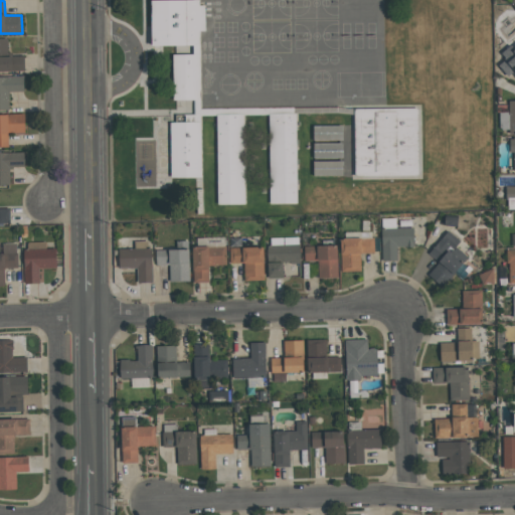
[(200,0),(200,45),(155,45),(154,0),(200,0)]
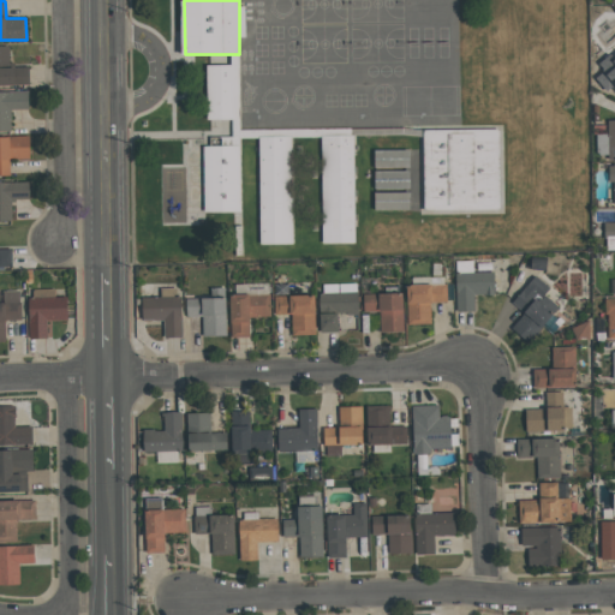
[(9,46),(0,46),(0,85),(29,85),(29,66),(10,67),(9,46)]
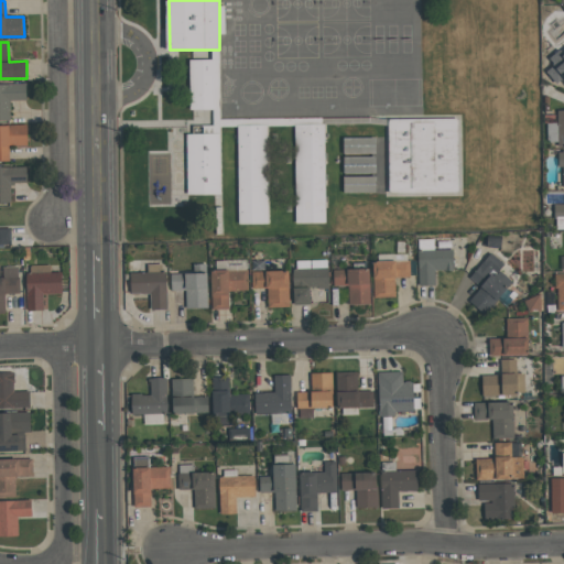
[(220,60),(220,109),(191,109),(191,60),(220,60)]
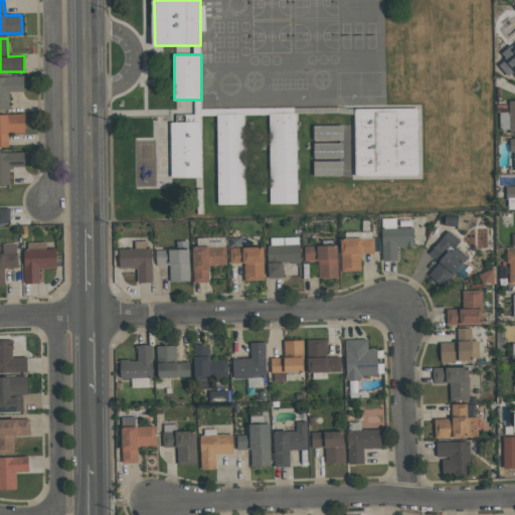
[(23,75),(0,76),(0,108),(9,109),(8,92),(24,91),(23,75)]
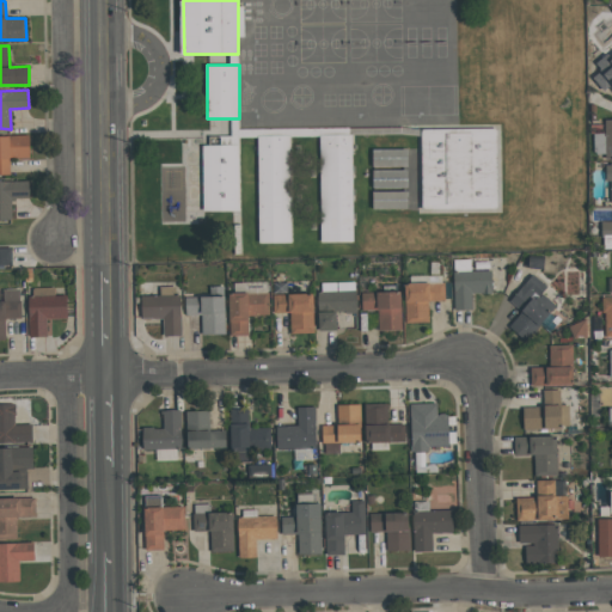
[(421,134),(422,214),(496,213),(495,133),(421,134)]
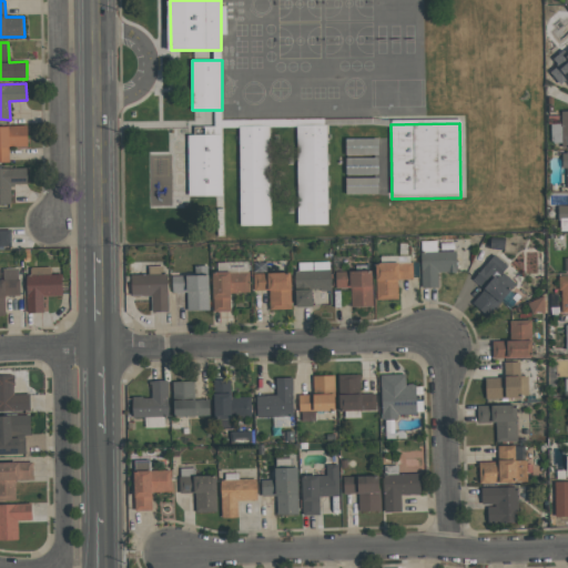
[(296,124),(297,223),(331,223),(330,124),(296,124)]
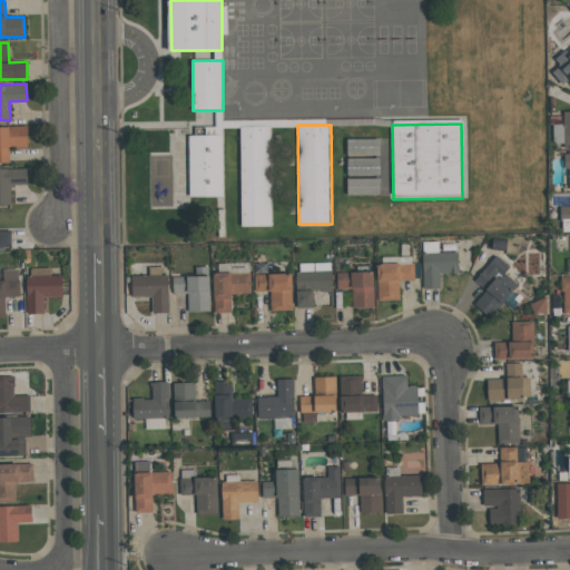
[(0,163),(9,163),(9,147),(27,147),(27,126),(0,126),(0,163)]
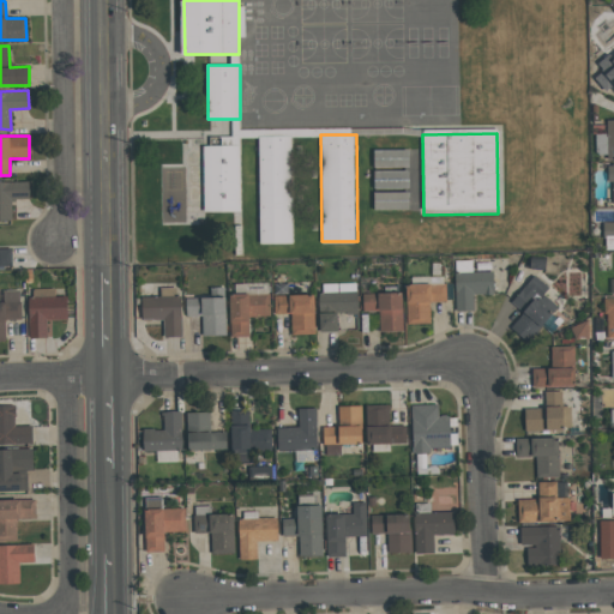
[(260,242),(294,242),(293,136),(259,136),(260,242)]
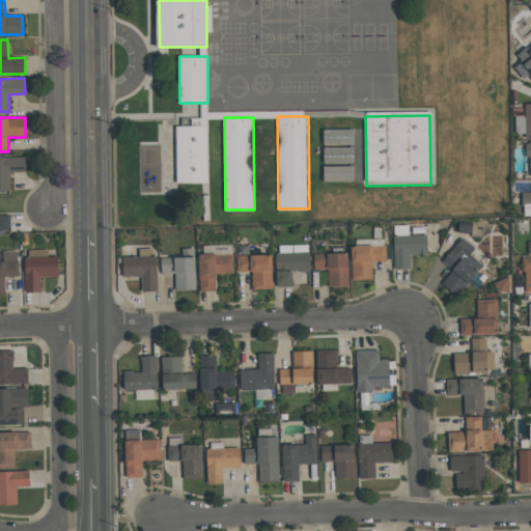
[(175,126),(176,183),(207,183),(207,126),(175,126)]
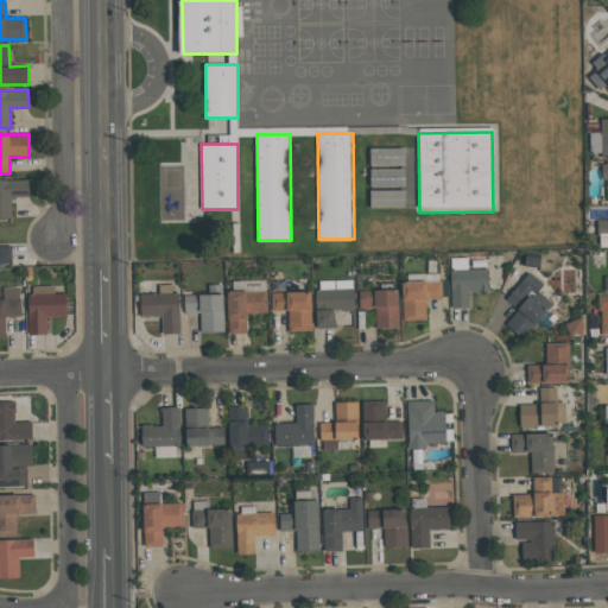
[(372,147),(372,165),(406,165),(406,147),(372,147)]
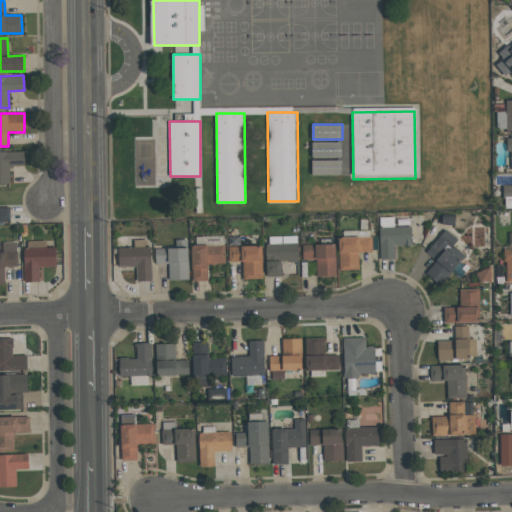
[(313,142),(313,157),(342,157),(341,142),(313,142)]
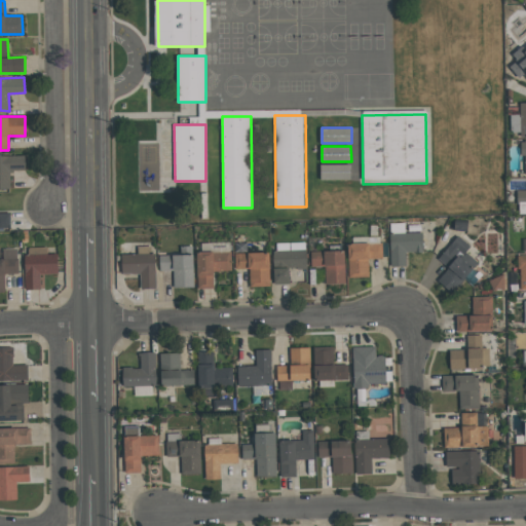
[(9,171),(25,171),(24,155),(0,155),(0,188),(10,189),(9,171)]
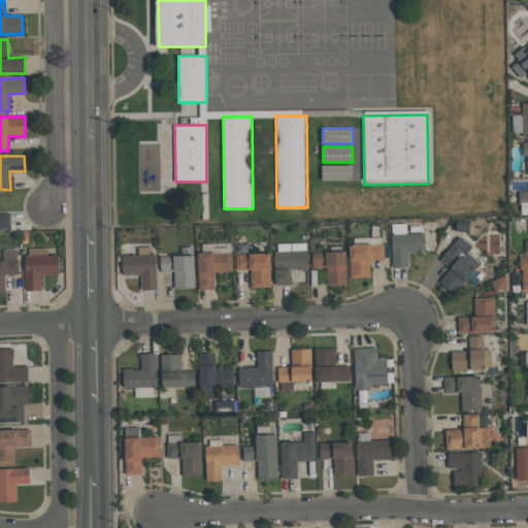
[(323,166),(323,182),(353,180),(353,165),(323,166)]
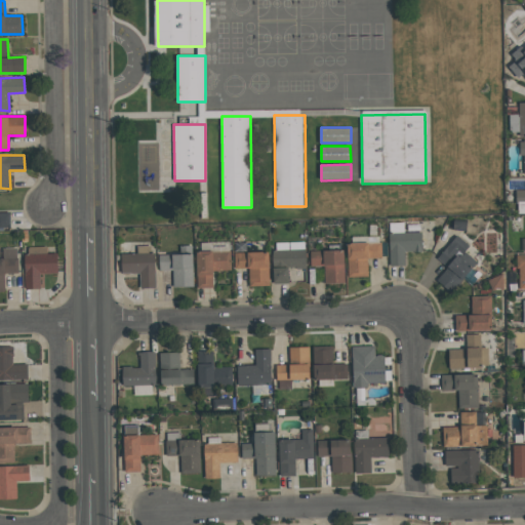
[(524,190),(515,191),(515,202),(524,202),(524,190)]
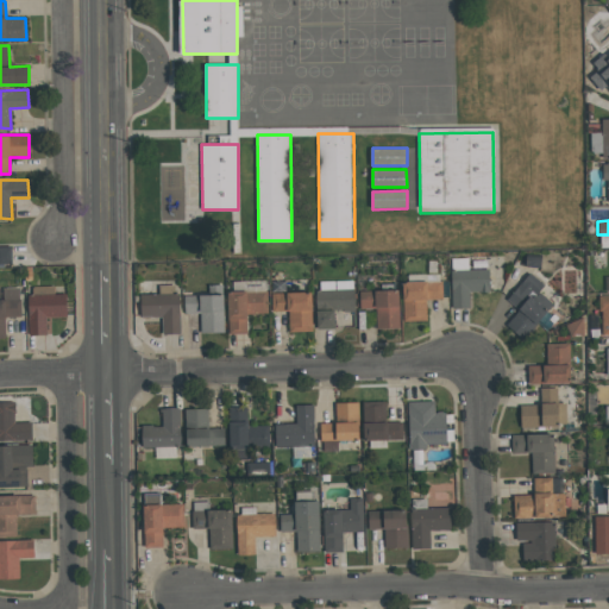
[(0,264),(11,265),(11,245),(0,245),(0,264)]
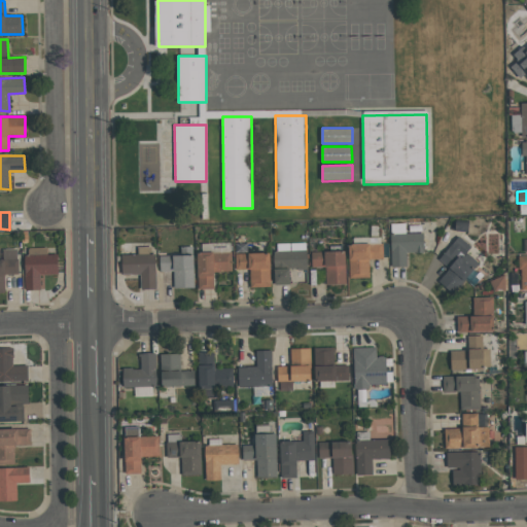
[(391,268),(406,267),(406,253),(423,252),(423,233),(390,234),(391,268)]
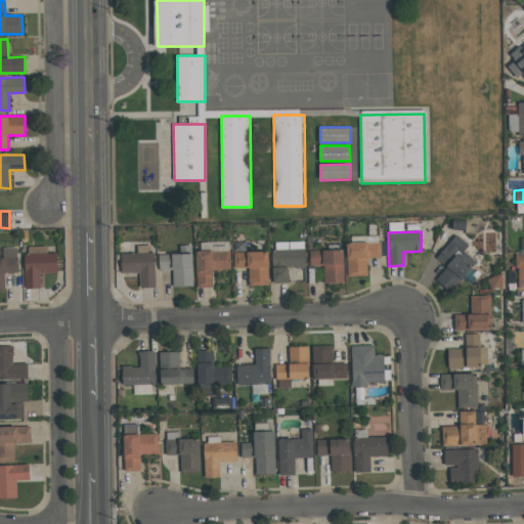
[(475,262),(464,252),(468,247),(455,234),(435,257),(446,267),(435,279),(448,292),(475,262)]
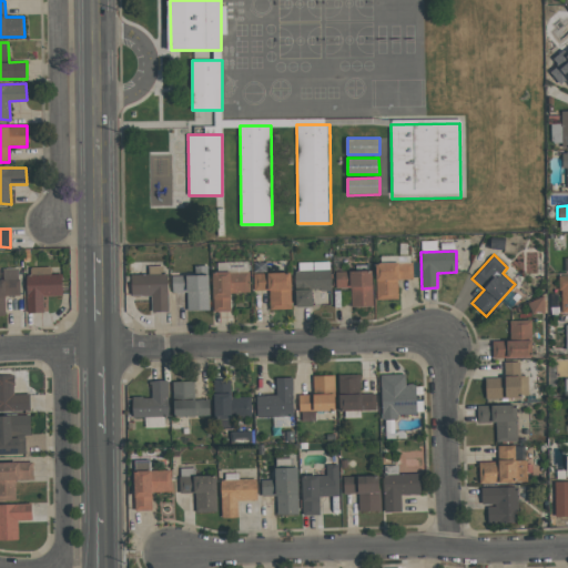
[(312,306),(312,291),(331,291),(330,262),(295,262),(296,306),(312,306)]
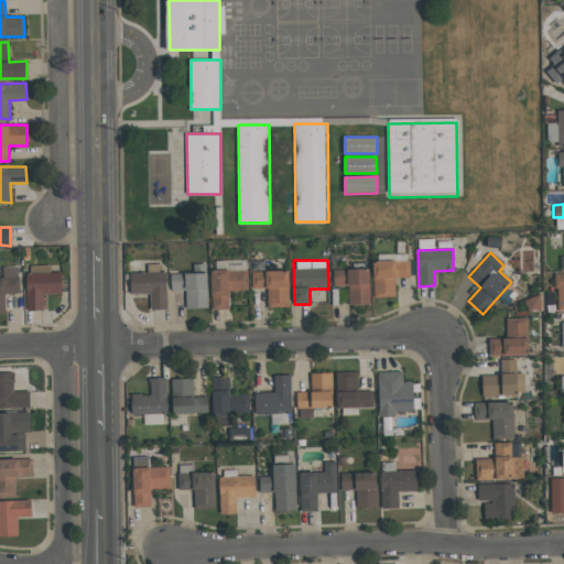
[(410,277),(409,260),(372,261),(373,297),(394,297),(394,278),(410,277)]
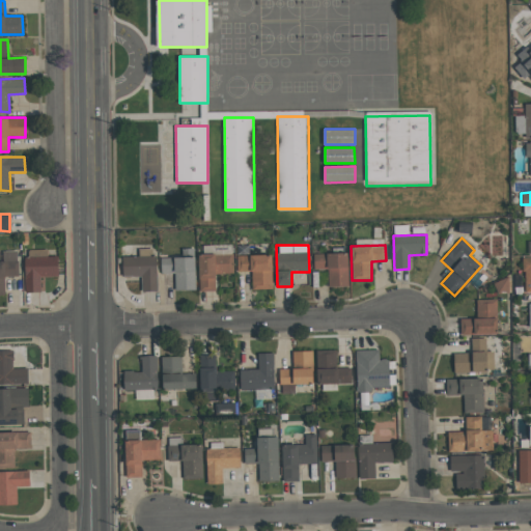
[(57,276),(57,256),(48,256),(48,249),(25,250),(25,292),(40,291),(39,277),(57,276)]
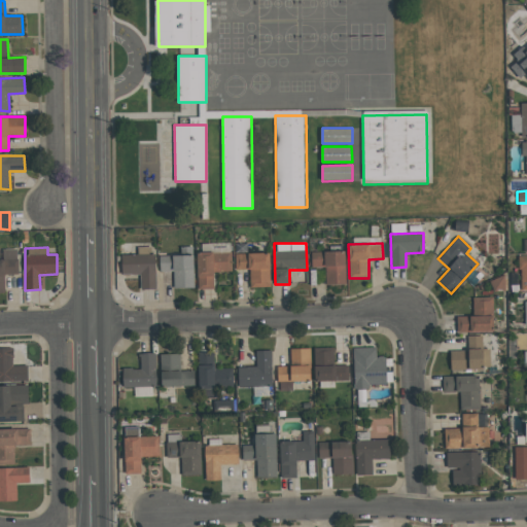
[(121,255),(121,275),(139,275),(140,289),(154,289),(153,247),(137,247),(138,254),(121,255)]
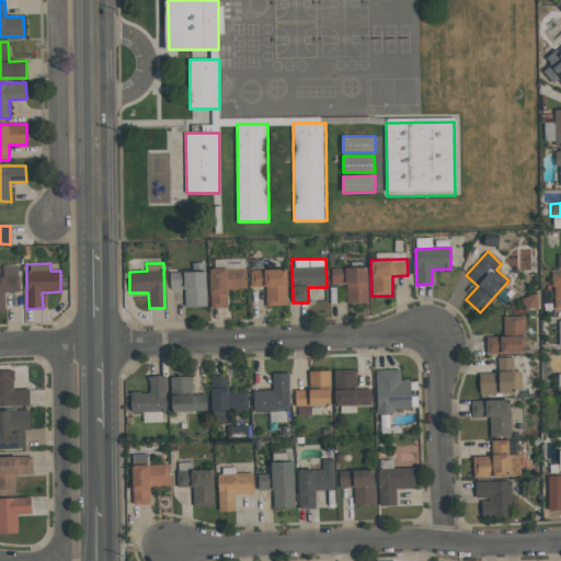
[(18,265),(0,265),(0,311),(6,311),(4,292),(19,292),(18,265)]
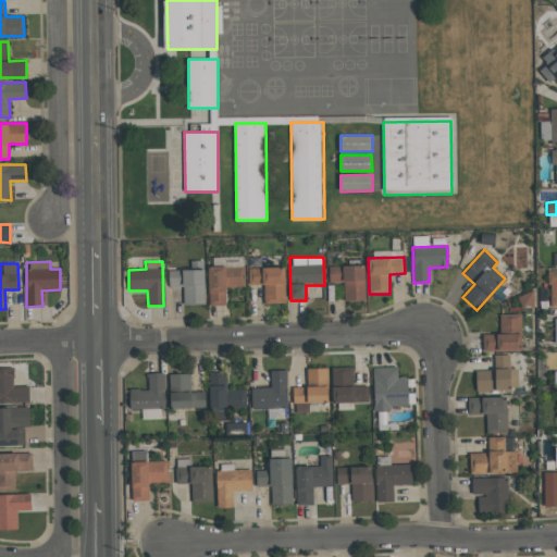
[(363,265),(329,267),(329,283),(343,282),(344,300),(364,300),(363,265)]
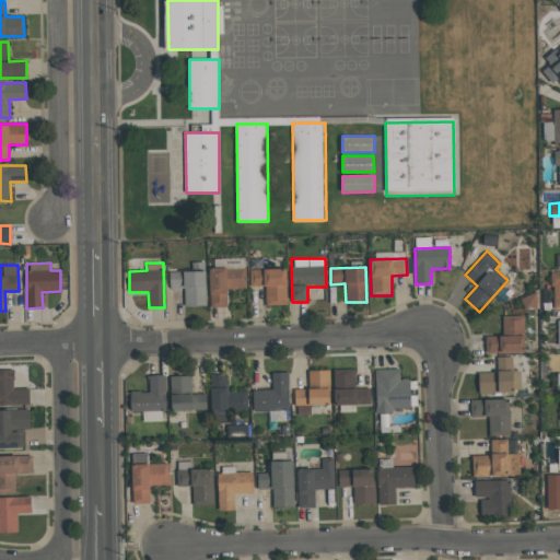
[(209,307),(228,307),(226,289),(246,289),(245,268),(209,268),(209,307)]
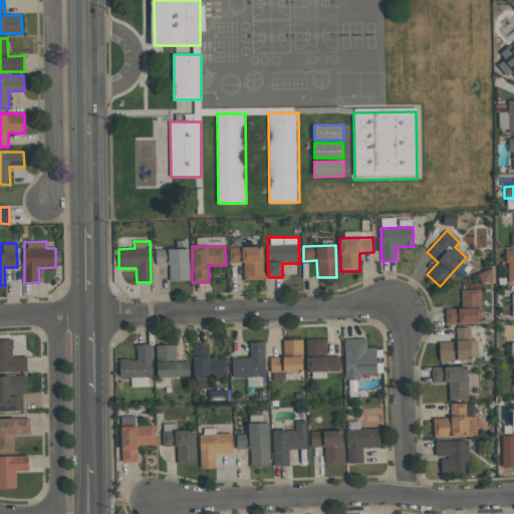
[(263,280),(262,247),(229,248),(229,263),(243,263),(243,280),(263,280)]
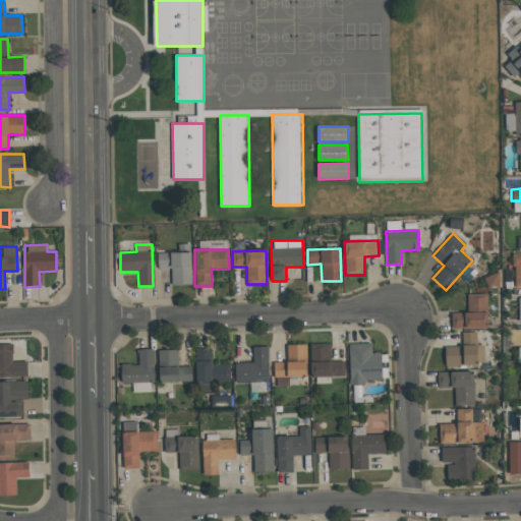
[(172,285),(191,285),(190,252),(157,253),(158,269),(171,268),(172,285)]
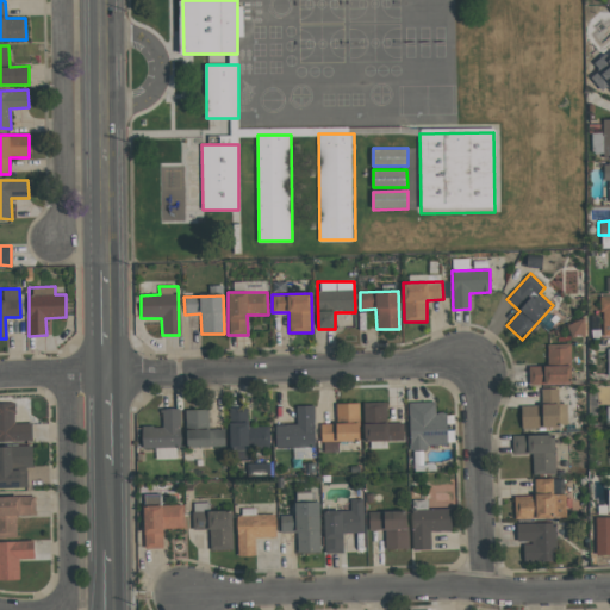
[(570,343),(547,343),(548,365),(571,363),(570,343)]
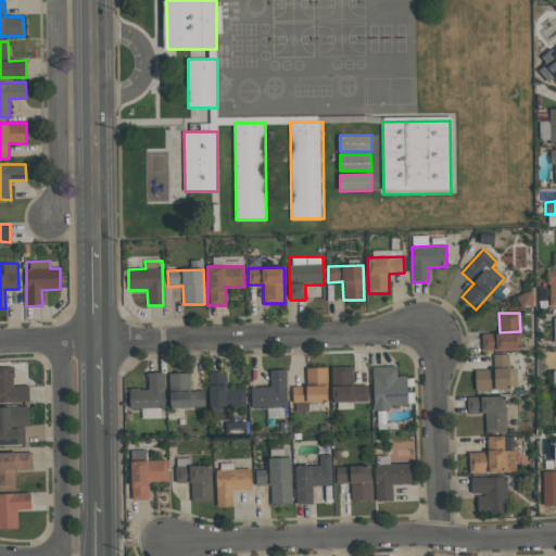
[(482,350),(520,350),(520,333),(481,333),(482,350)]
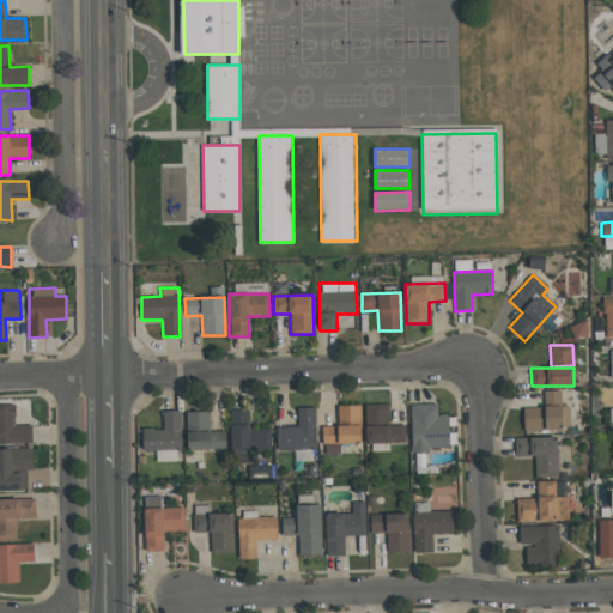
[(570,405),(562,405),(560,390),(544,390),(544,407),(523,408),(525,430),(570,429),(570,405)]
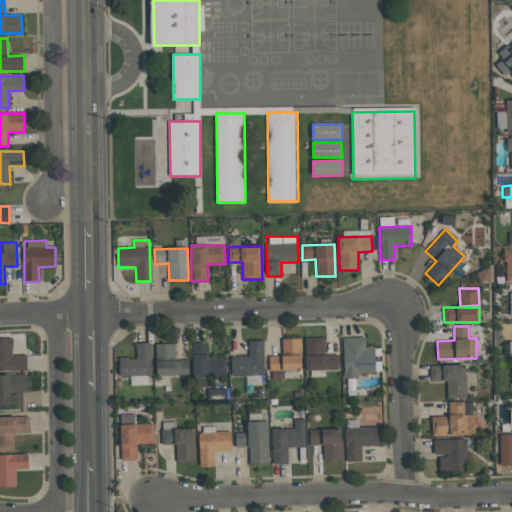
[(338,370),(338,354),(324,355),(324,337),(305,338),(306,370),(338,370)]
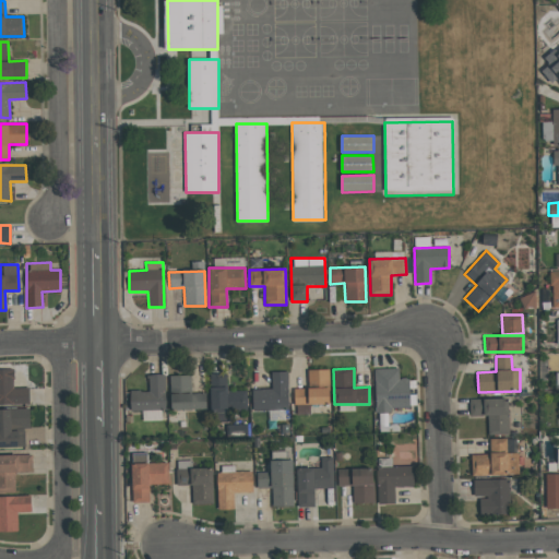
[(375,414),(390,413),(390,407),(409,407),(409,378),(399,378),(399,368),(373,369),(375,414)]
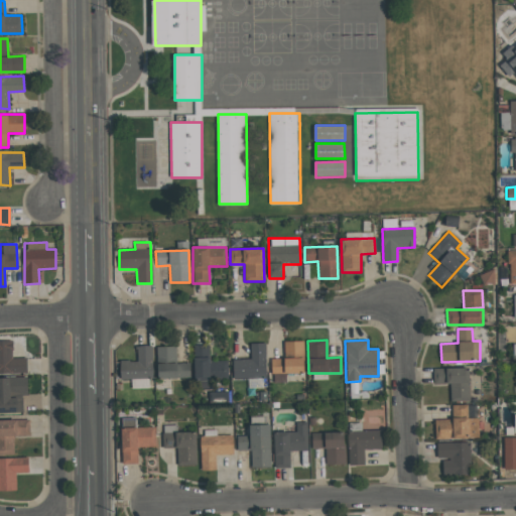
[(26,358),(12,358),(12,341),(0,341),(0,373),(27,373),(26,358)]
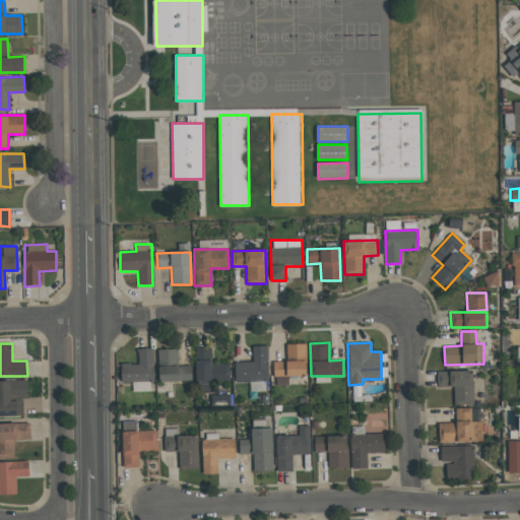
[(306,376),(306,343),(285,344),(286,361),(273,362),(273,376),(306,376)]
